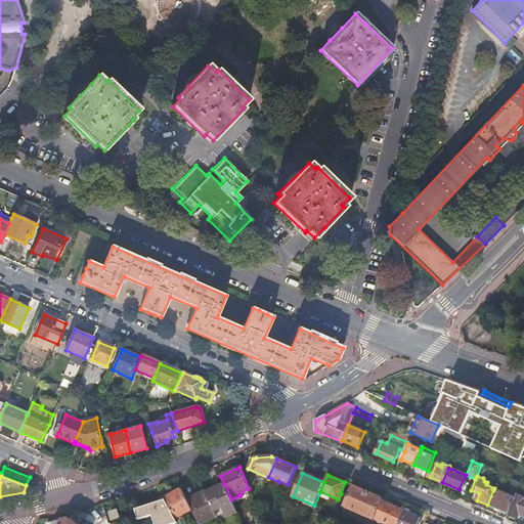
[(236,513),(231,499),(224,484),(206,493),(216,517),(224,514),(226,518),(236,513)]
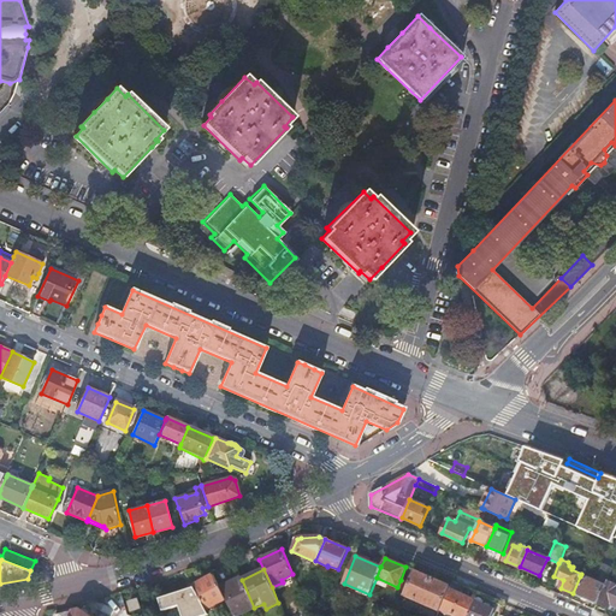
[(414,570),(404,594),(439,610),(439,609),(448,588),(450,586),(414,570)]
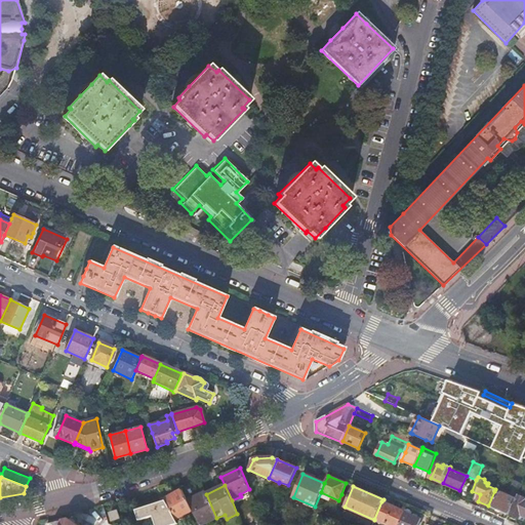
[(188,500),(183,490),(165,499),(165,500),(175,519),(192,511),(188,500)]
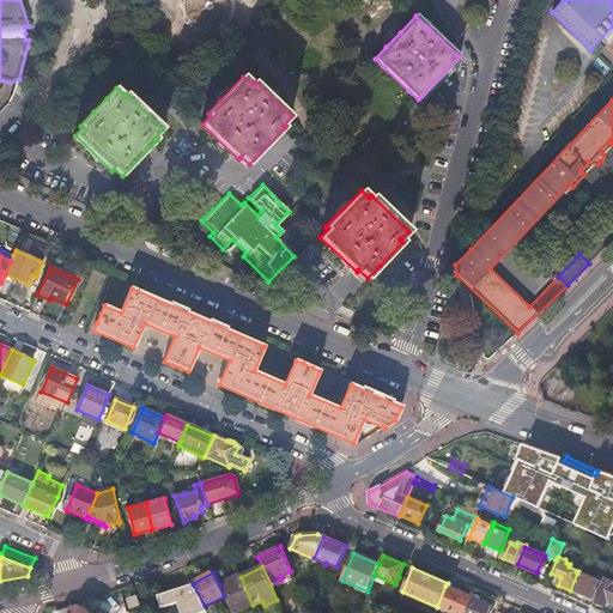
[(577,574),(570,590),(594,601),(602,583),(586,576),(584,577),(577,574)]
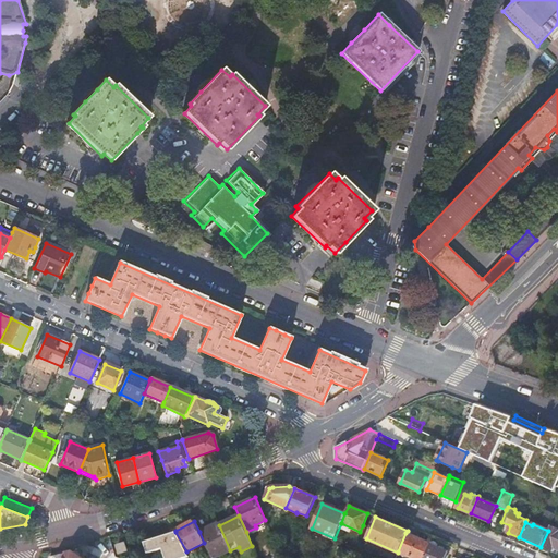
[(216,557),(230,552),(230,550),(219,525),(218,523),(199,532),(204,543),(211,557),(216,557)]
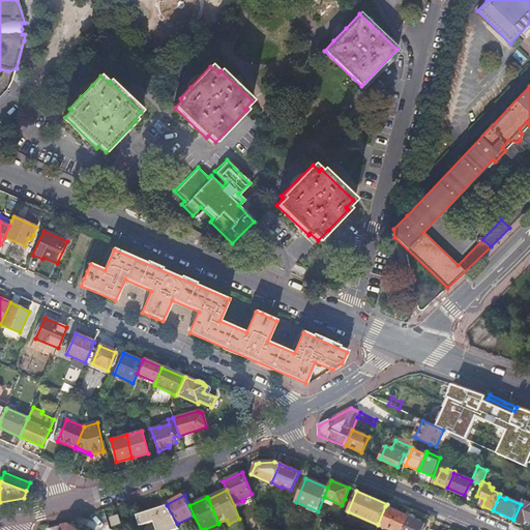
[(529,503),(522,500),(521,504),(513,520),(523,524),(525,519),(526,517),(529,519),(529,503)]
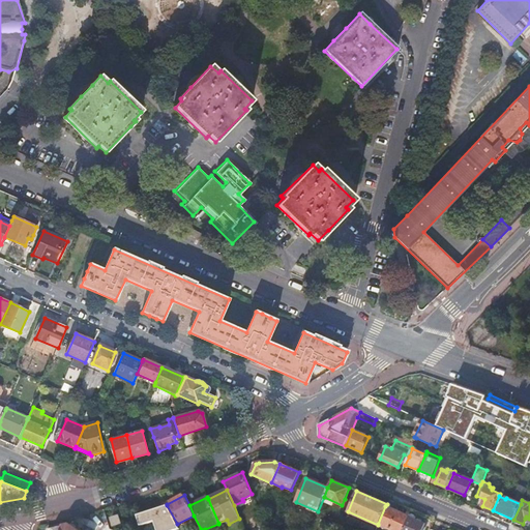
[(176,529),(180,529),(177,524),(167,505),(137,514),(140,525),(149,523),(154,521),(156,529),(176,529)]
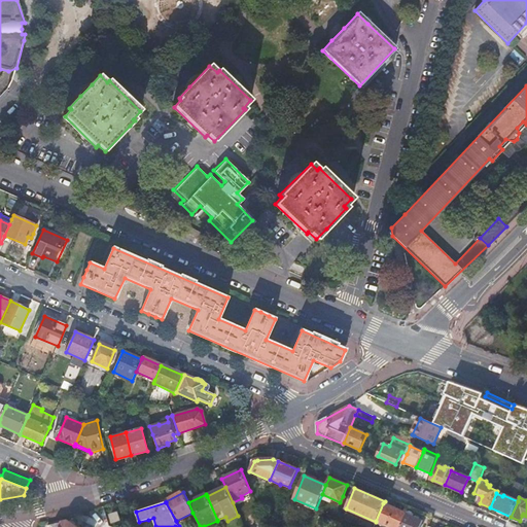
[(376,521),(387,526),(395,508),(383,503),(376,521)]
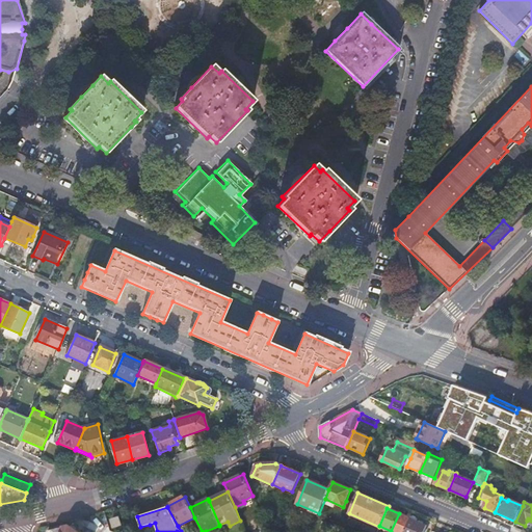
[(399,513),(391,531),(393,531),(403,531),(409,519),(399,513)]
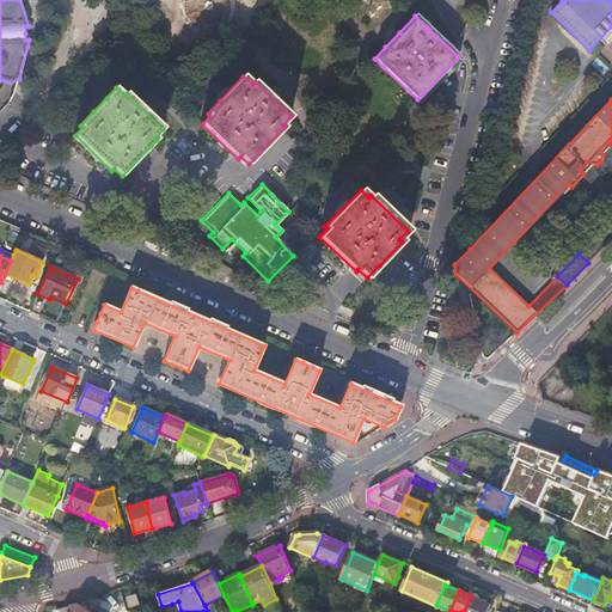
[(136,597),(128,599),(130,607),(140,605),(136,597)]
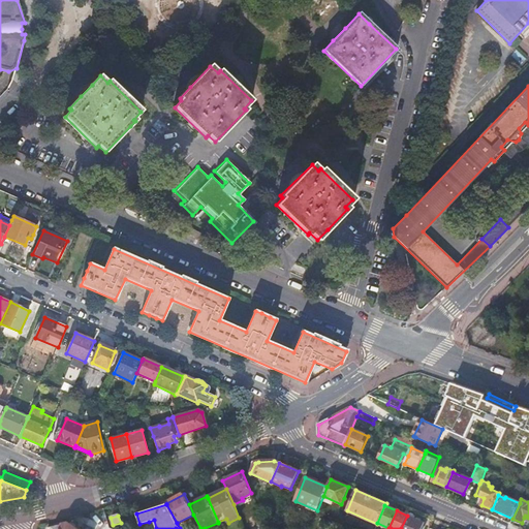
[(407,516),(401,528),(421,528),(424,523),(407,516)]
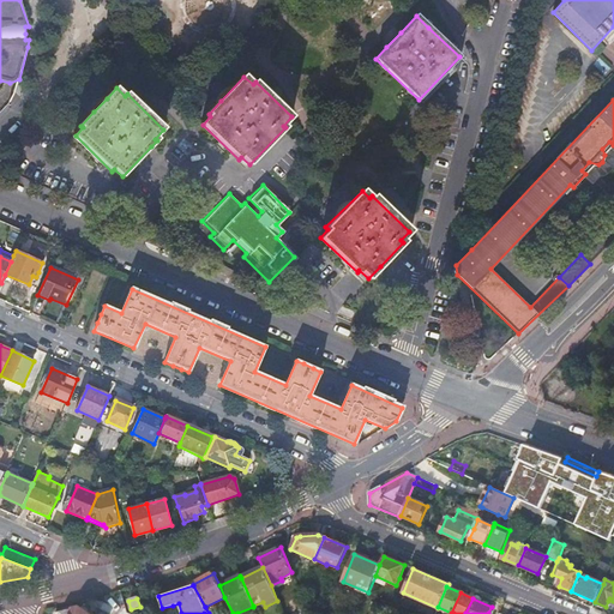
[(113,613),(114,611),(109,606),(104,603),(100,611),(113,613)]
